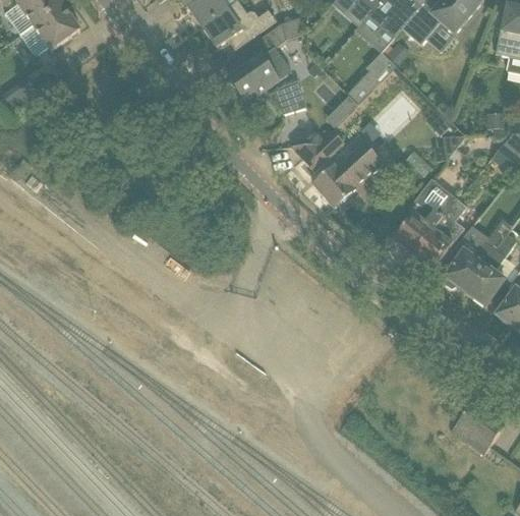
[(20,35),(63,5),(59,0),(17,0),(16,1),(19,5),(5,14),(20,35)]
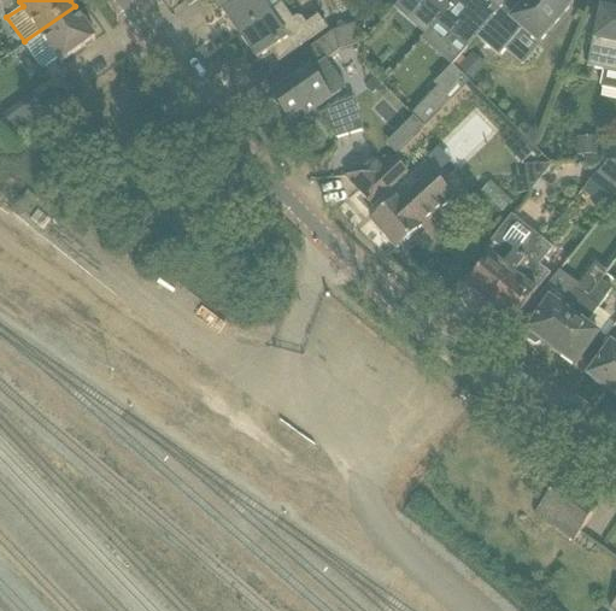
[(232,0),(222,7),(239,31),(269,10),(282,0),(232,0)]
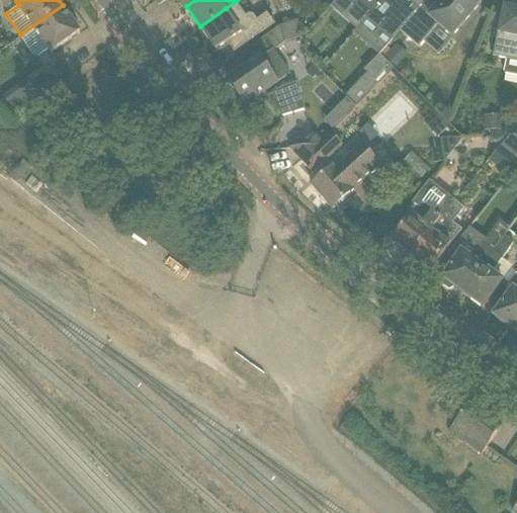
[(274,21),(267,10),(256,17),(253,13),(248,13),(246,14),(237,0),(226,8),(200,26),(214,47),(246,24),(254,34),(274,21)]
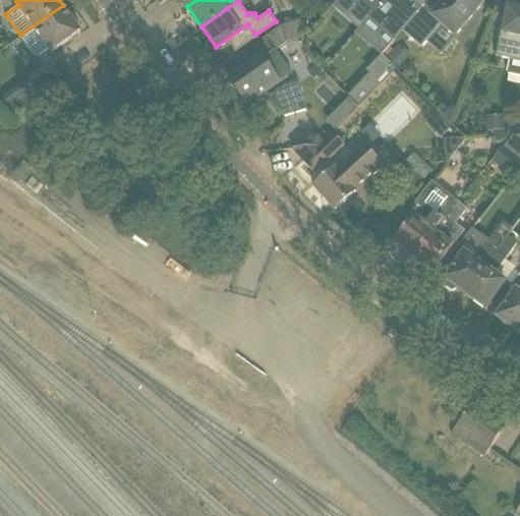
[(349,0),(367,15),(381,0),(349,0)]
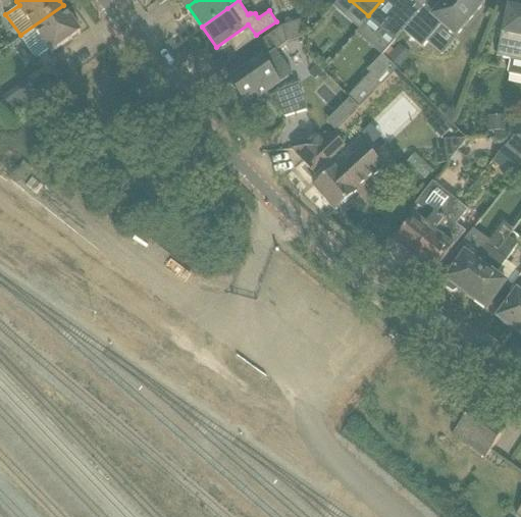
[(381,0),(368,15),(395,39),(401,31),(421,7),(413,0),(381,0)]
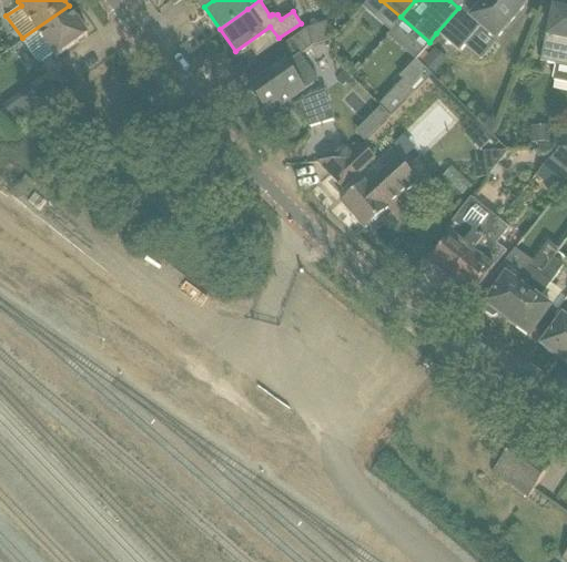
[(436,33),(456,51),(479,24),(494,38),(527,0),(483,0),(481,2),(477,0),(465,0),(458,8),(436,33)]
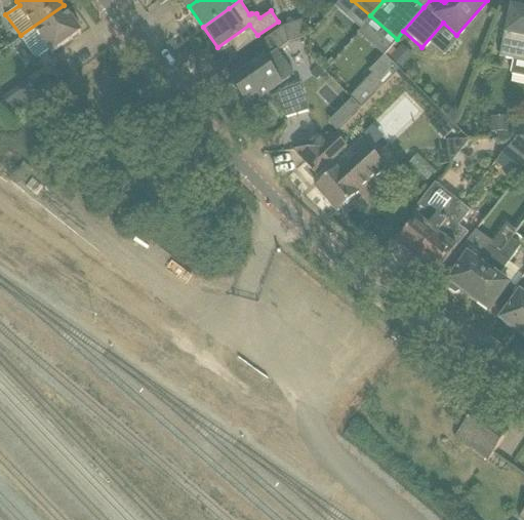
[(80,30),(64,5),(21,35),(36,57),(50,48),(51,50),(52,49),(80,30)]
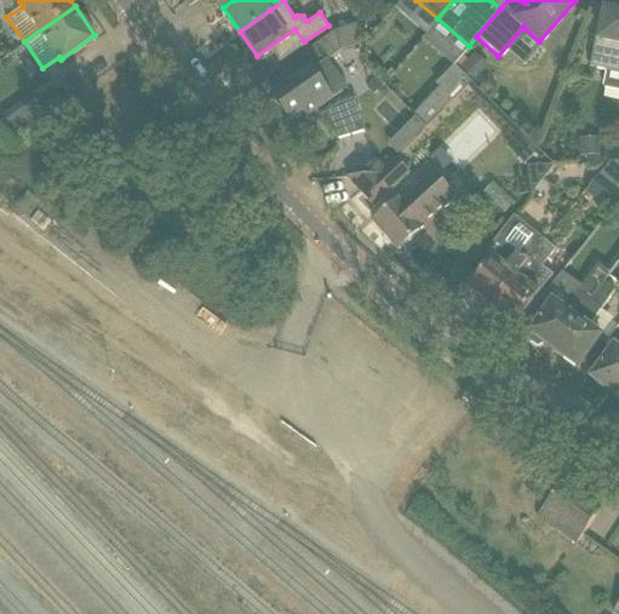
[(595,33),(589,64),(618,70),(618,11),(603,9),(599,34),(595,33)]
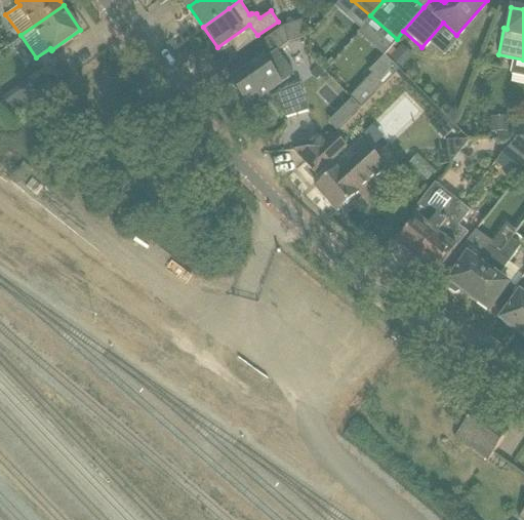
[(283,24),(257,41),(267,54),(288,40),(283,24)]
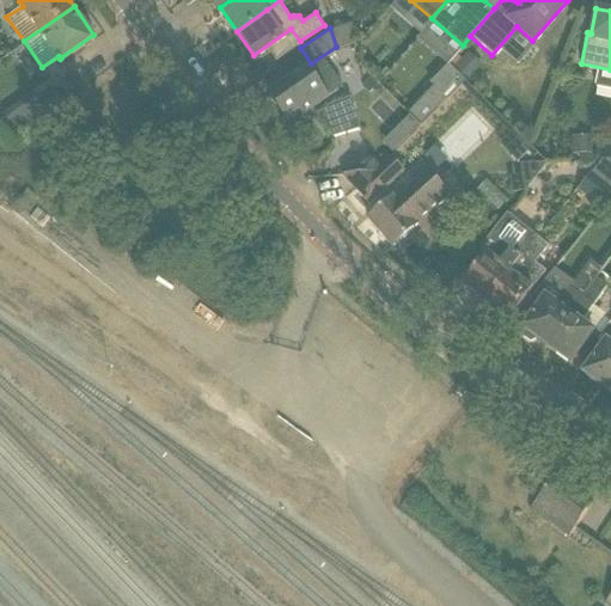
[(468,79),(483,63),(468,49),(452,65),(468,79)]
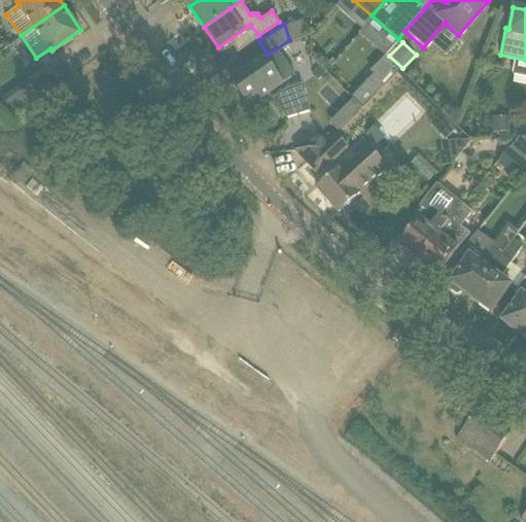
[(373,72),(384,82),(399,67),(385,53),(370,68),(373,72)]
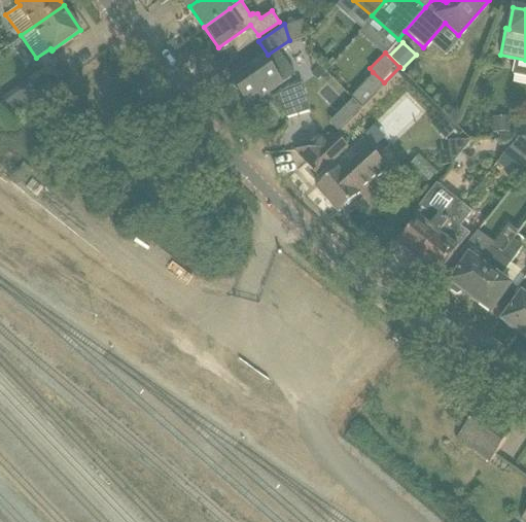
[(257,92),(260,96),(281,81),(264,57),(231,79),(245,100),(257,92)]
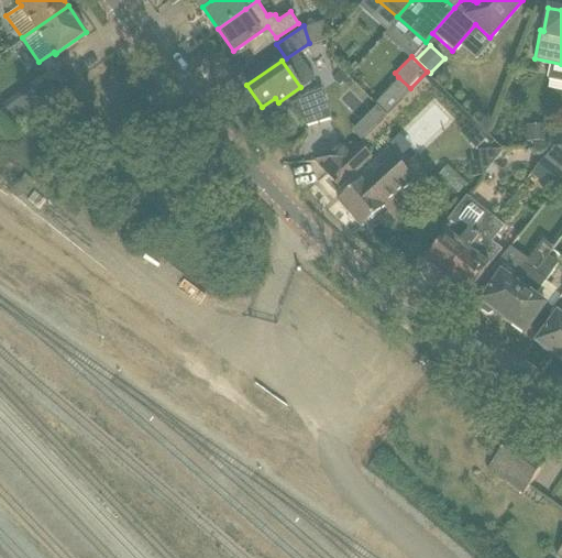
[(66,83),(73,78),(66,68),(59,73),(66,83)]
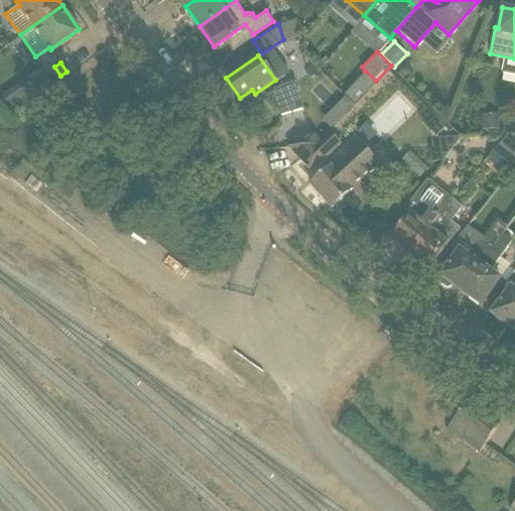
[(376,81),(365,71),(356,79),(367,90),(376,81)]
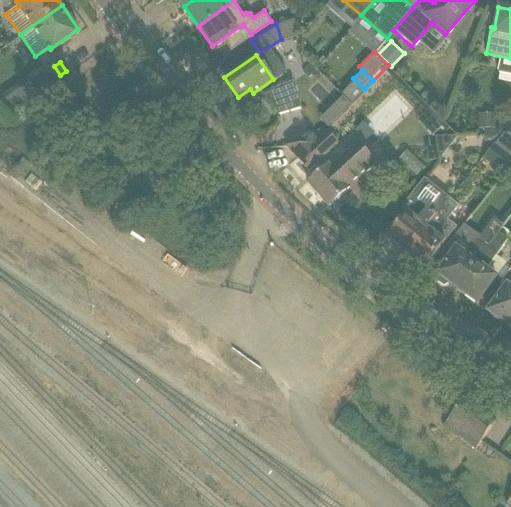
[(278,112),(301,105),(293,79),(276,84),(264,93),(278,112)]
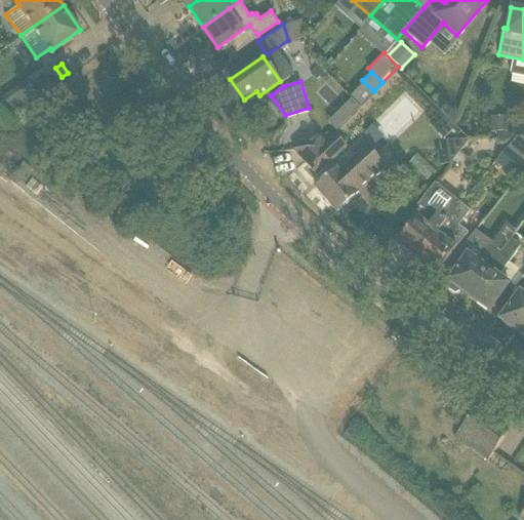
[(24,101),(13,86),(0,95),(10,111),(24,101)]
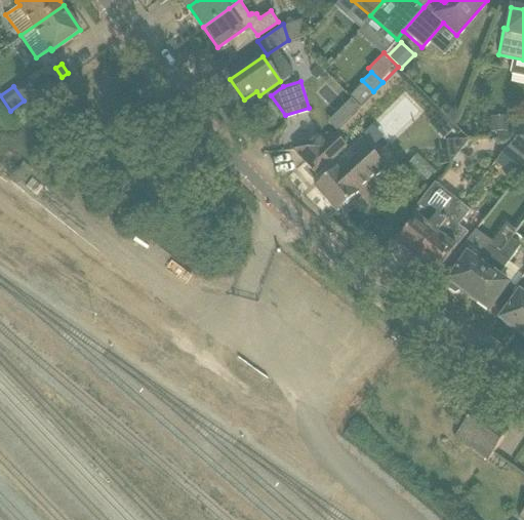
[(351,96),(341,105),(351,114),(360,106),(351,96)]
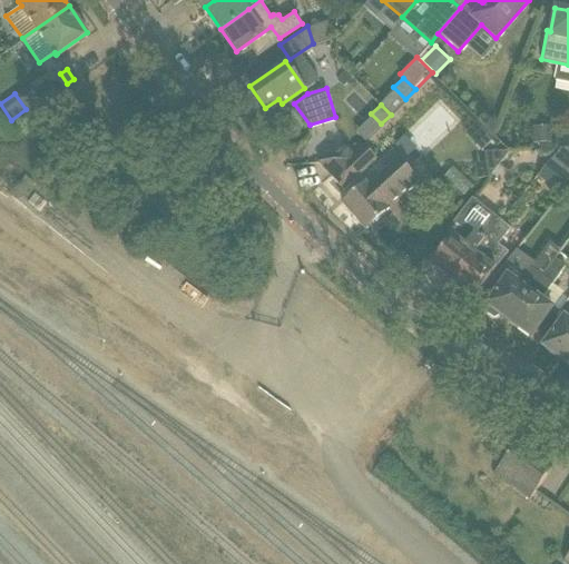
[(531,124),(531,140),(551,140),(551,132),(551,124),(531,124)]
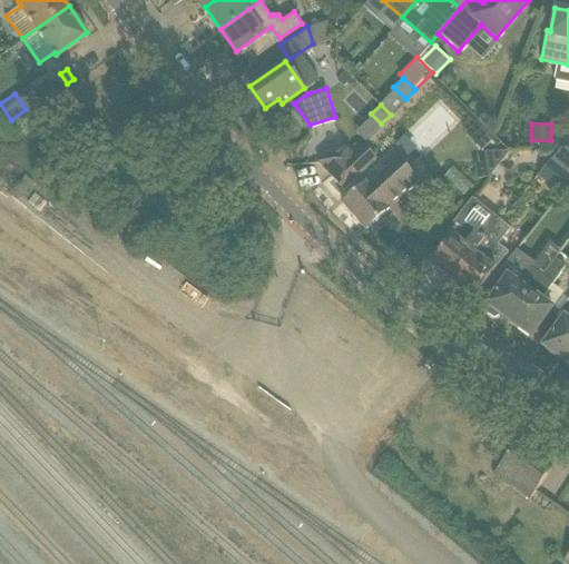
[(82,142),(75,136),(65,149),(71,156),(82,142)]
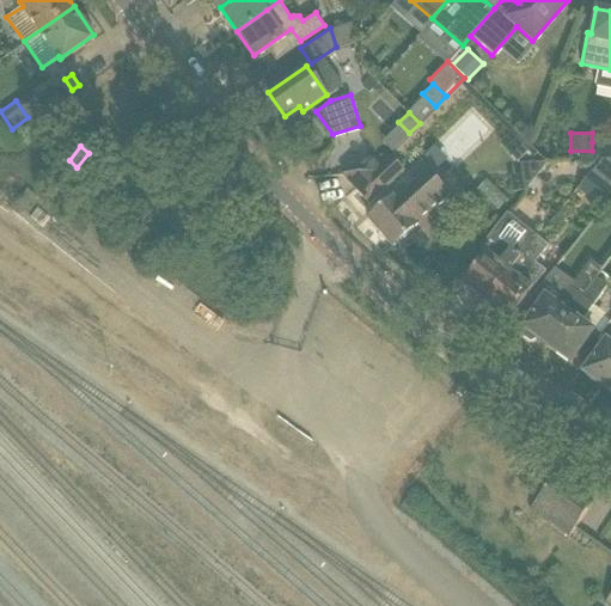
[(404,167),(403,165),(391,153),(389,151),(371,169),(341,171),(368,202),(404,167)]
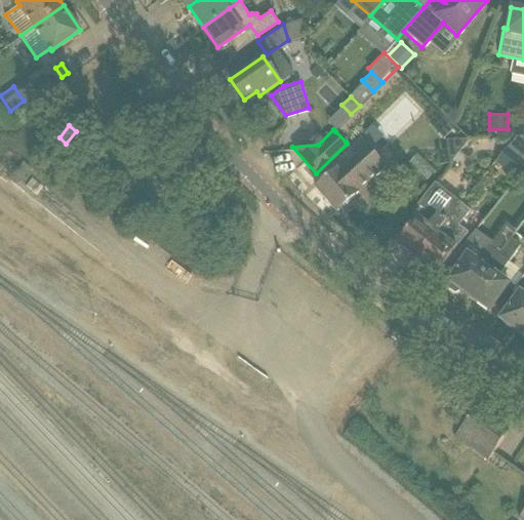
[(513,175),(523,161),(523,132),(516,133),(508,143),(504,147),(494,160),(513,175)]
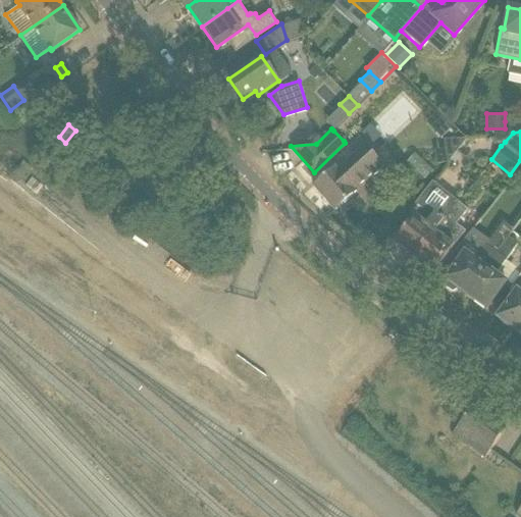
[(505,142),(513,133),(493,135),(493,141),(495,143),(501,146),(505,142)]
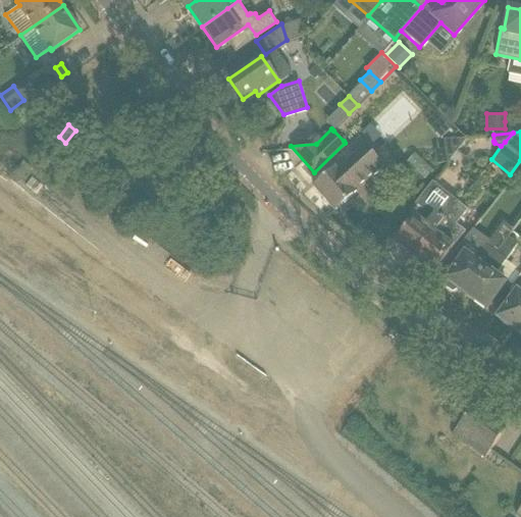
[(464,136),(444,137),(448,160),(466,137),(464,136)]
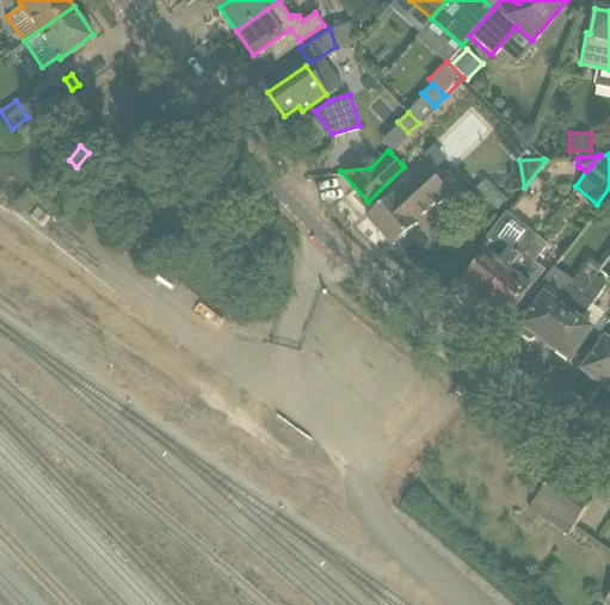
[(416,222),(435,205),(448,193),(427,168),(396,197),(394,192),(367,216),(392,244),(416,222)]
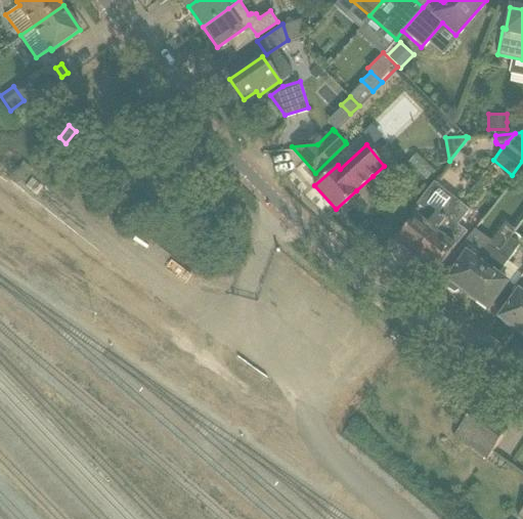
[(458,149),(451,159),(455,162),(463,154),(458,149)]
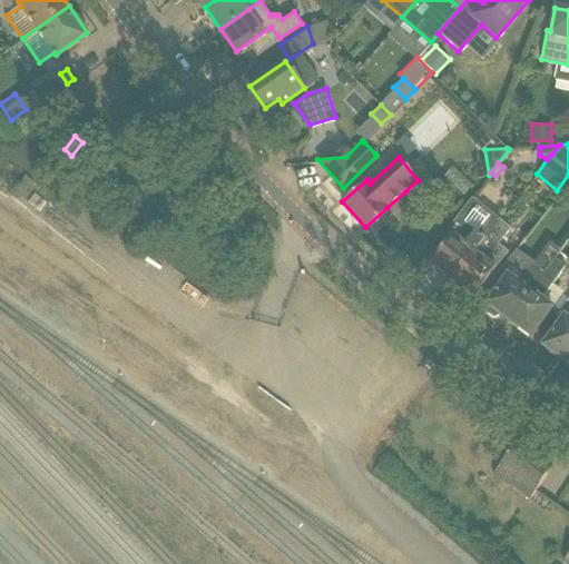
[(453,233),(431,260),(452,278),(499,217),(471,196),(447,227),(453,233)]
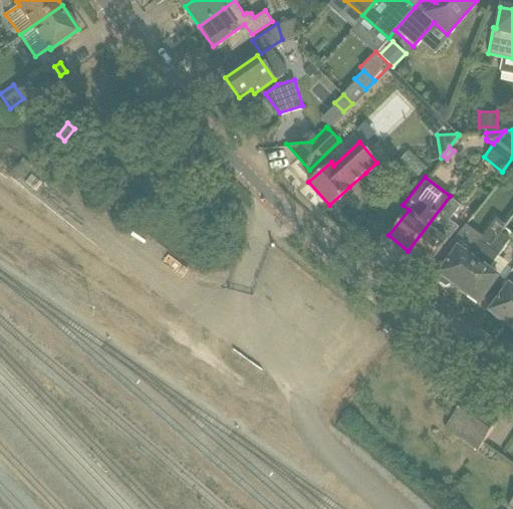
[(408,251),(427,265),(459,224),(450,217),(461,204),(450,196),(408,251)]
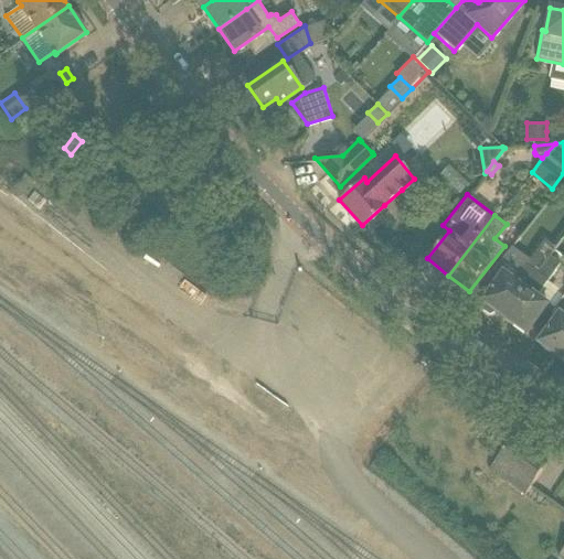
[(550,254),(556,245),(546,237),(514,278),(504,270),(502,270),(481,300),(482,301),(482,307),(489,311),(493,309),(503,316),(536,271),(550,254)]
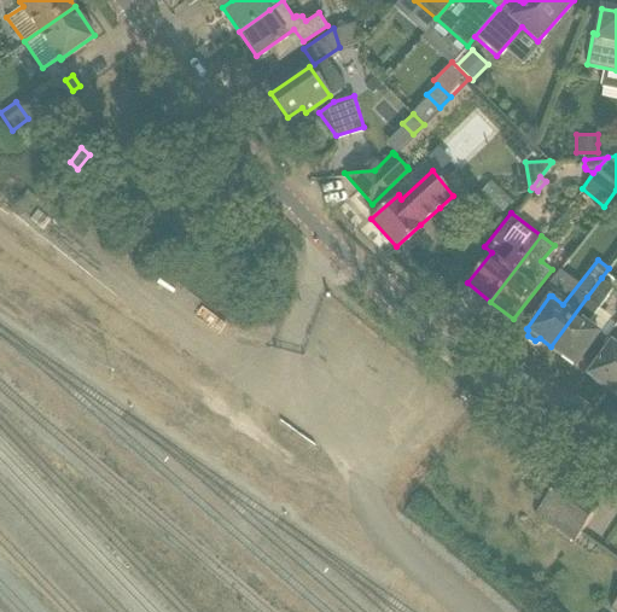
[(612,285),(601,278),(587,297),(551,347),(575,365),(599,332),(598,332),(599,331),(587,321),(612,285)]
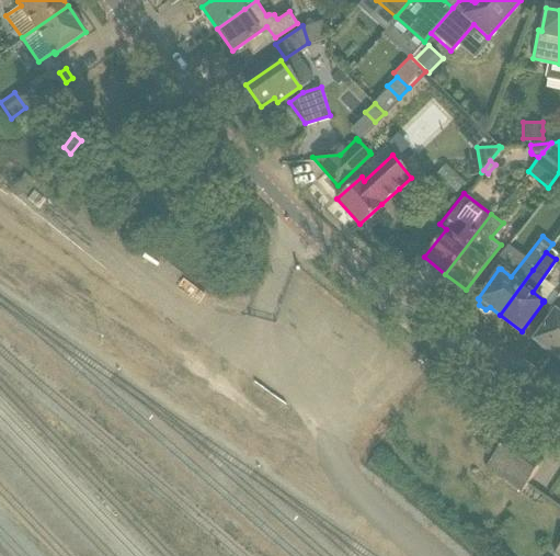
[(559,349),(559,314),(555,310),(534,339),(556,355),(559,349)]
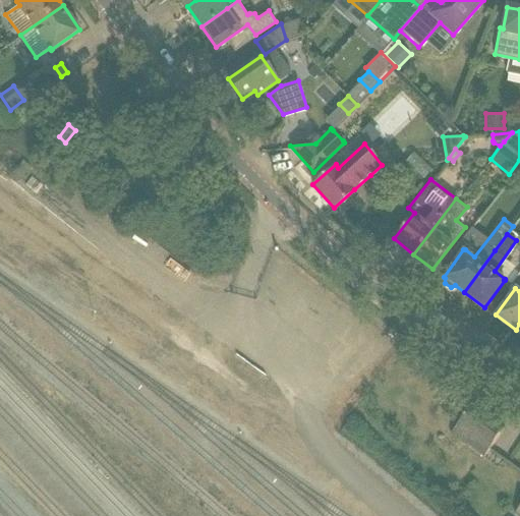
[(487,446),(504,425),(470,403),(451,431),(482,454),(487,446)]
